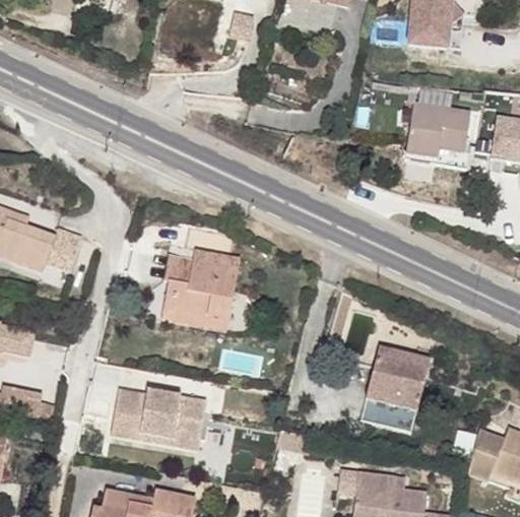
[(117,0),(116,8),(136,14),(139,0),(117,0)]
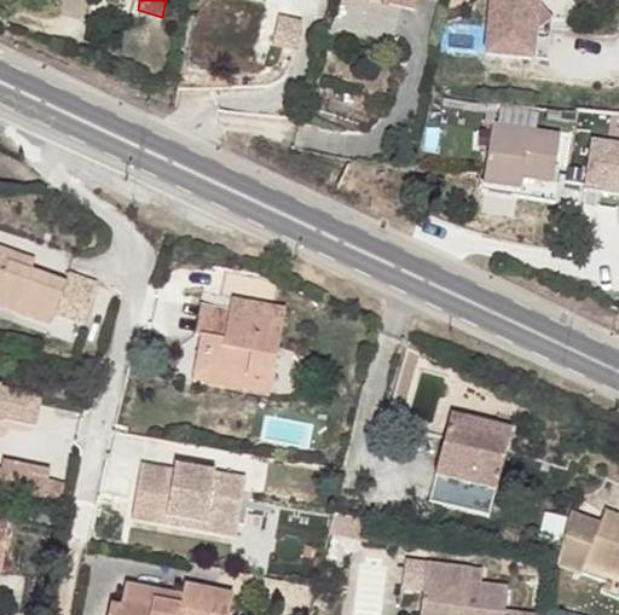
[(551,12),(542,0),(490,0),(486,50),(534,54),(538,23),(551,12)]
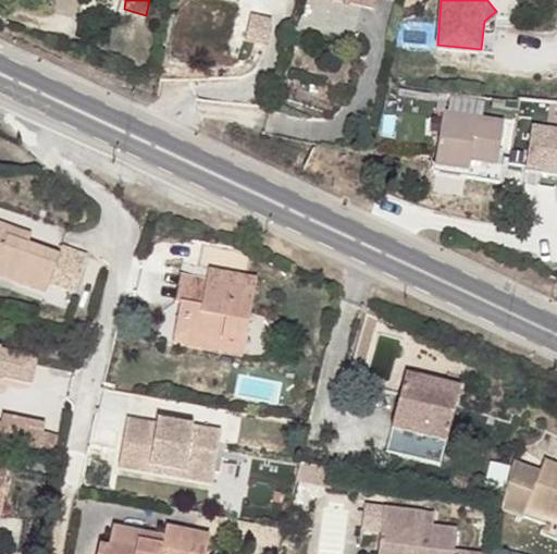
[(271,13),(252,10),(247,35),(265,39),(271,13)]
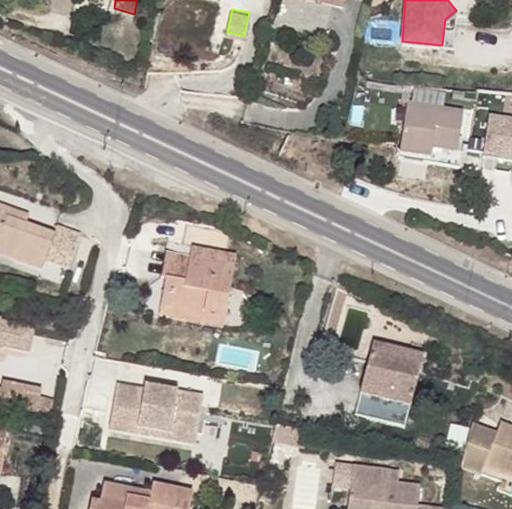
[(445,101),(446,89),(414,86),(413,98),(445,101)]
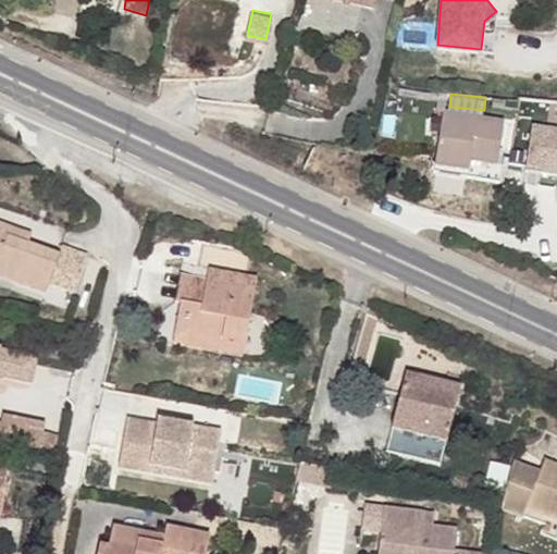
[(502,118),(442,108),(433,161),(467,167),(466,174),(498,180),(502,163),(495,162),(502,118)]
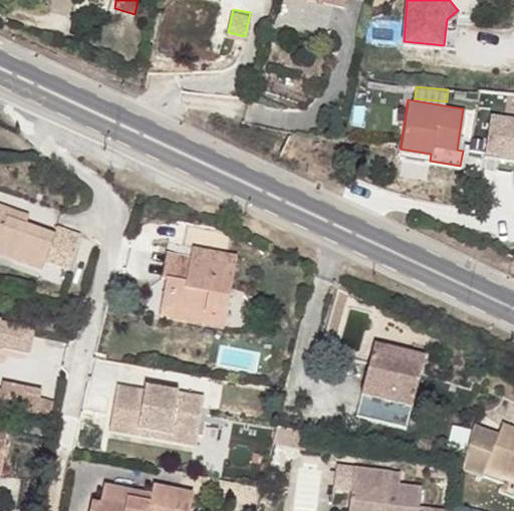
[(513,133),(487,129),(480,170),(513,175),(513,133)]
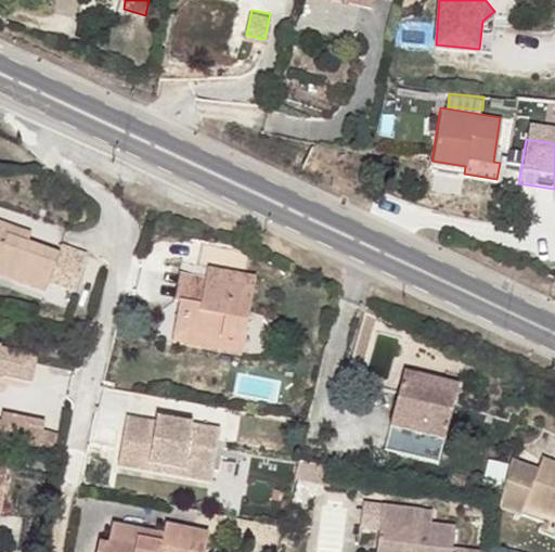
[(430,168),(464,174),(465,166),(431,161),(430,168)]
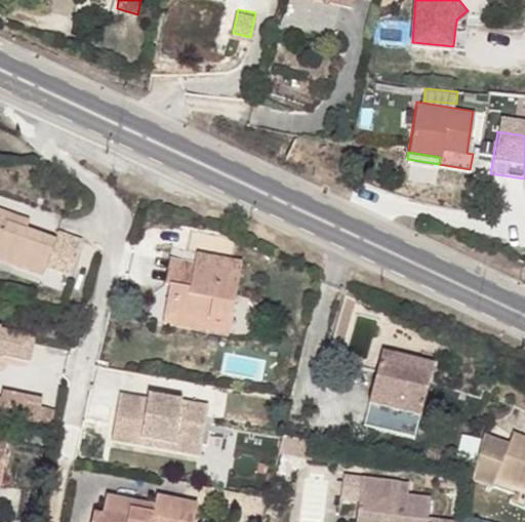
[(46,267),(56,235),(27,225),(7,217),(9,208),(0,204),(0,256),(44,273),(46,267)]
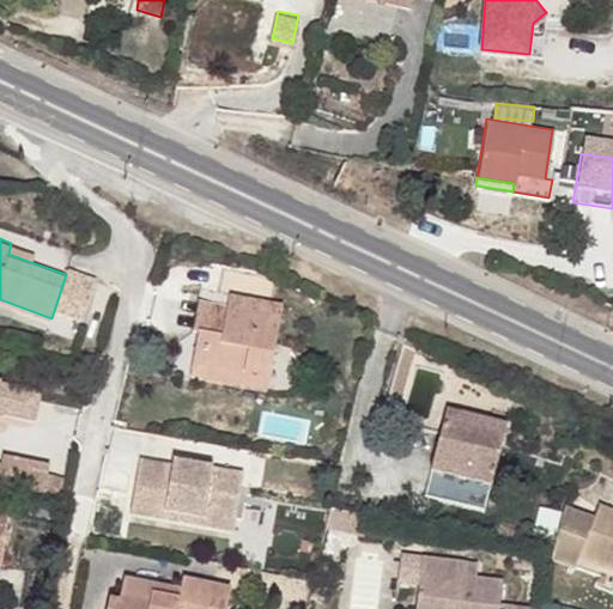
[(35,251),(11,243),(8,254),(31,262),(35,251)]
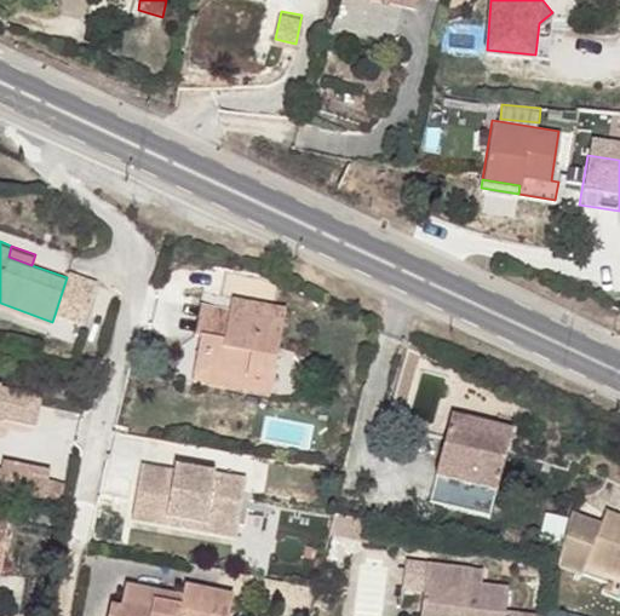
[(68,272),(67,277),(55,315),(80,324),(95,281),(68,272)]
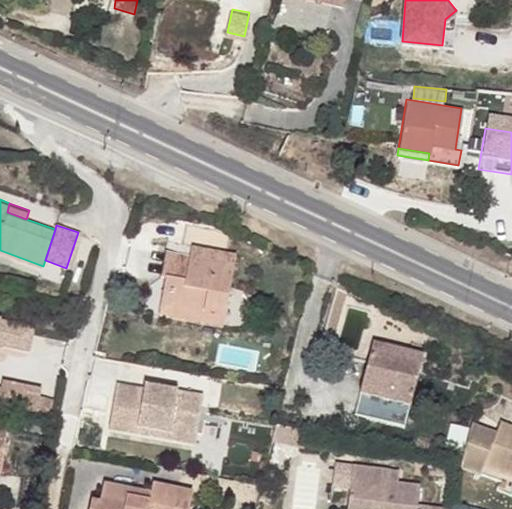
[(185,306),(226,312),(235,250),(192,243),(191,251),(186,276),(166,272),(159,313),(183,316),(185,306)]
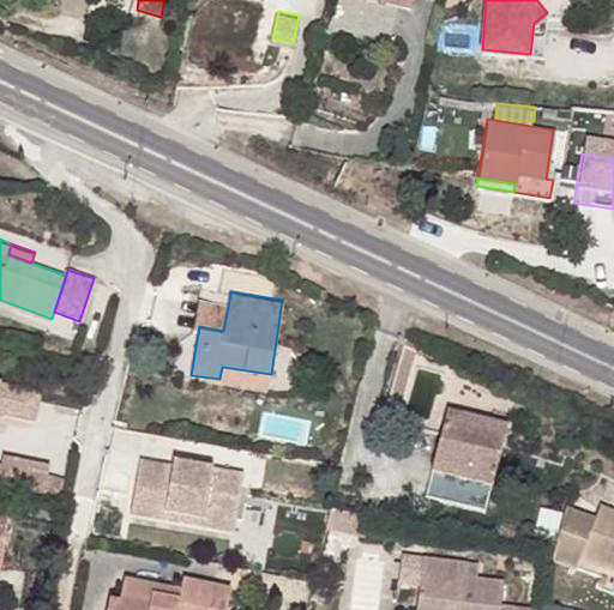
[(194,326),(199,326),(223,331),(229,301),(199,296),(194,326)]
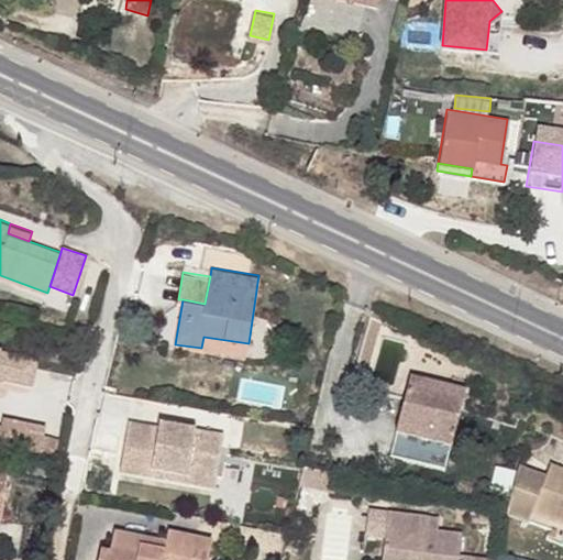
[(203,337),(201,348),(246,355),(249,343),(203,337)]
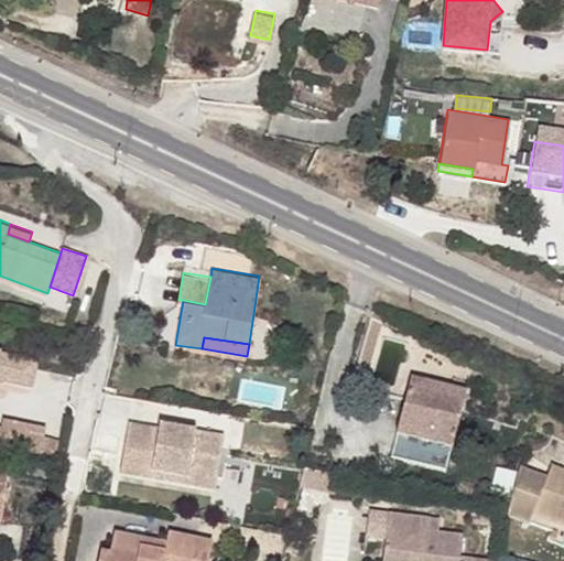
[(36,359),(0,349),(0,379),(29,387),(36,359)]
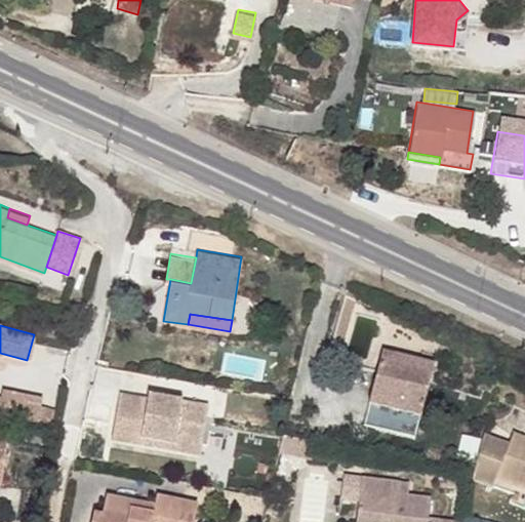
[(420,413),(432,371),(404,365),(407,355),(382,349),(369,400),(420,413)]
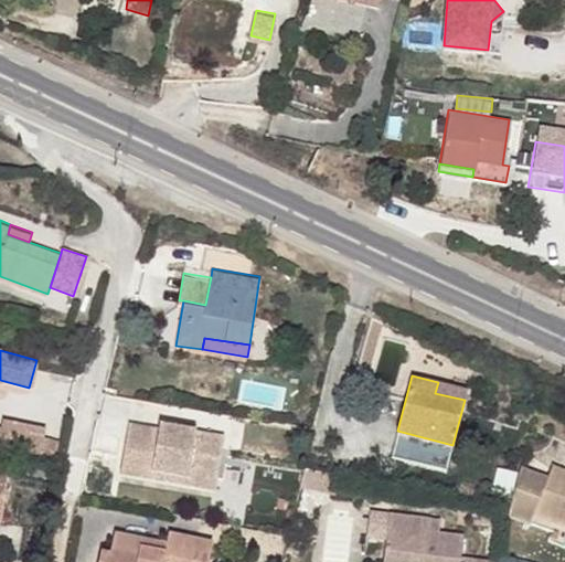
[(467,390),(438,382),(435,393),(465,400),(467,390)]
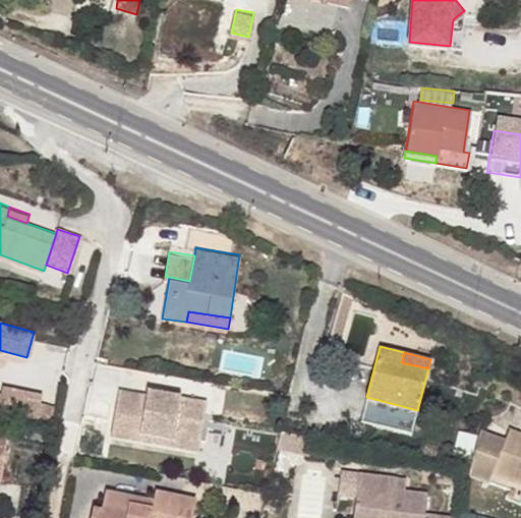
[(139,439),(140,433),(148,394),(121,390),(113,434),(139,439)]
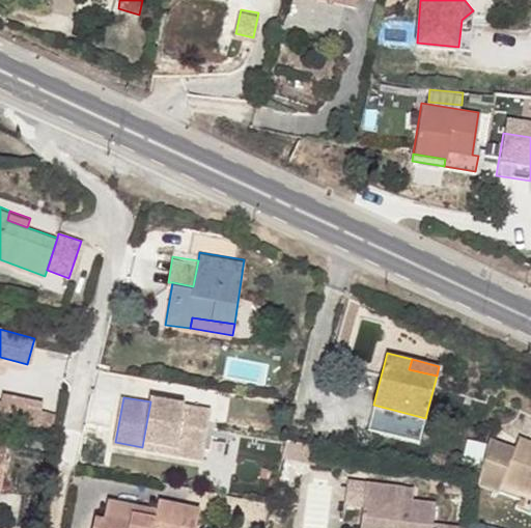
[(150,401),(143,441),(175,446),(176,438),(204,442),(208,407),(184,403),(182,410),(171,409),(172,400),(151,397),(150,401)]
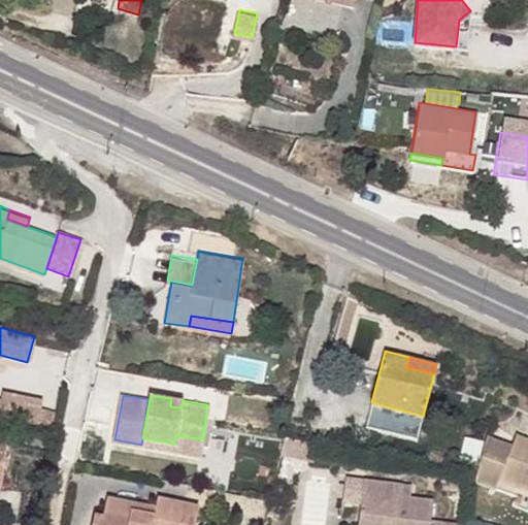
[(183,400),(171,398),(170,406),(180,407),(183,400)]
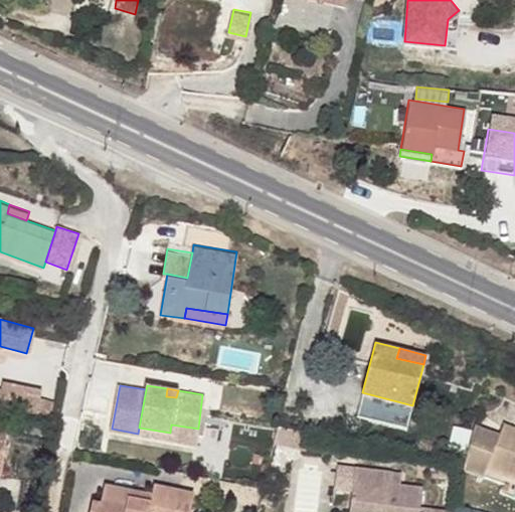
[(499,434),(475,423),(466,459),(465,468),(484,475),(487,466),(507,474),(514,477),(514,427),(504,422),(499,434)]
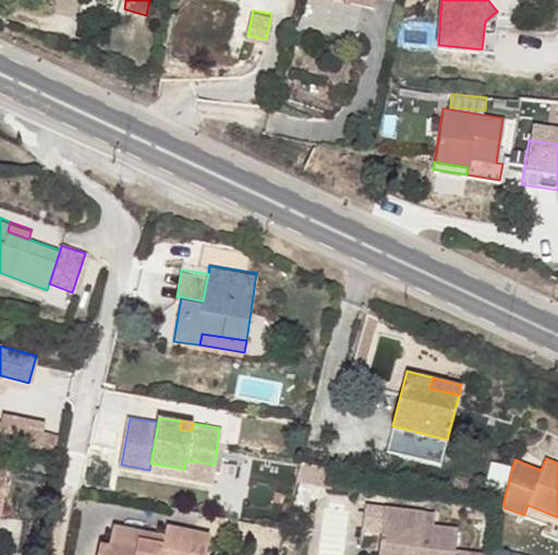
[(150,463),(149,470),(148,471),(213,482),(215,465),(185,460),(184,469),(150,463)]
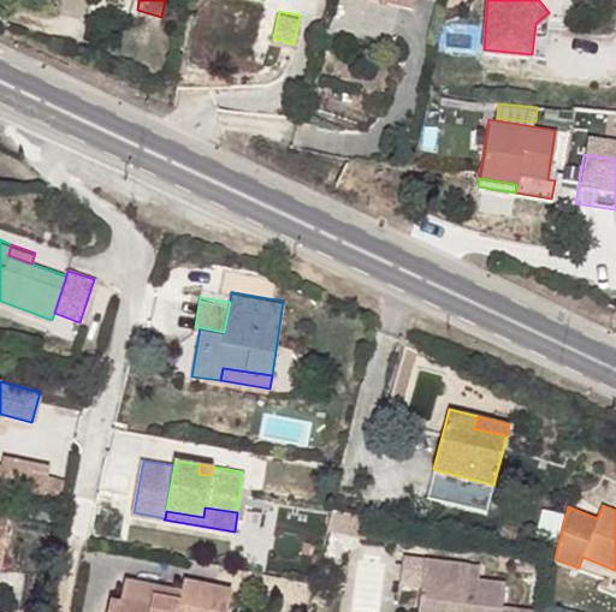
[(549,611),(507,606),(509,582),(485,578),(486,565),(432,558),(424,610),(440,611),(549,611)]
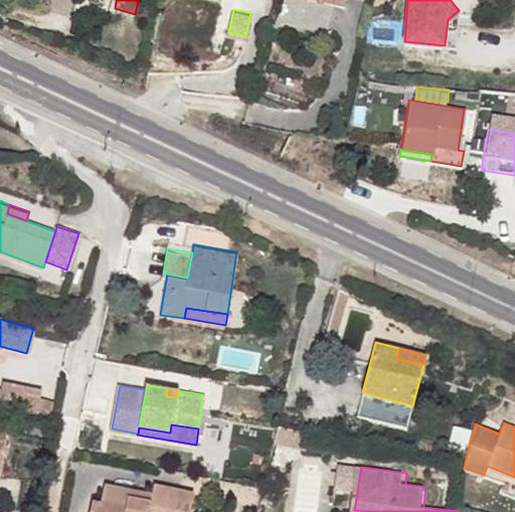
[(514,487),(514,477),(507,474),(503,483),(514,487)]
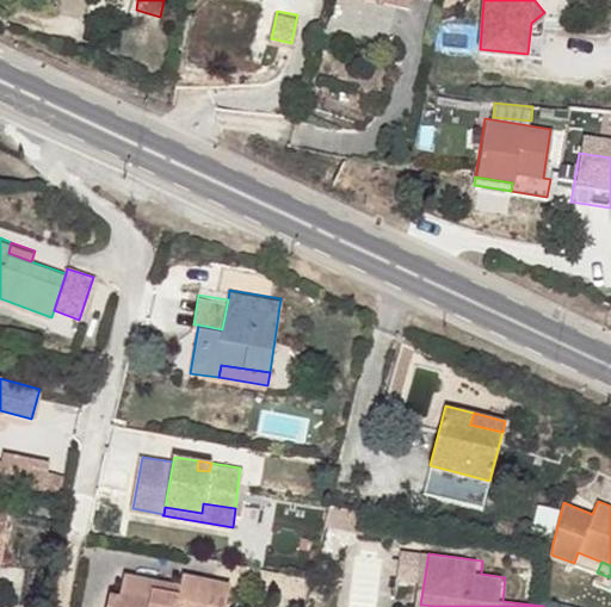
[(154,589),(156,578),(125,573),(119,599),(109,596),(106,606),(223,606),(229,582),(227,582),(184,573),(181,583),(179,594),(154,589)]
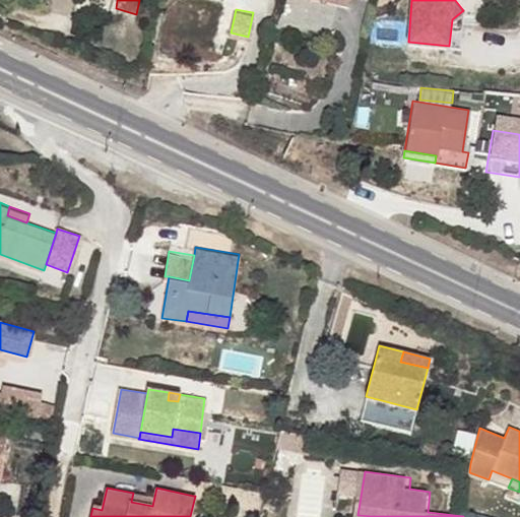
[(154,497),(133,493),(131,502),(152,506),(154,497)]
